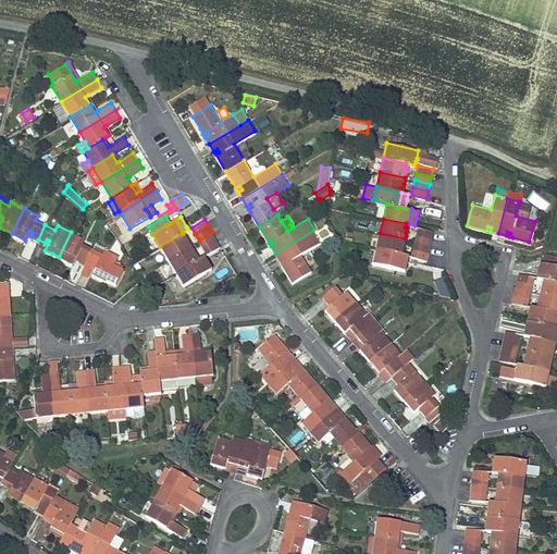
[(418,226),(416,233),(431,237),(433,230),(418,226)]
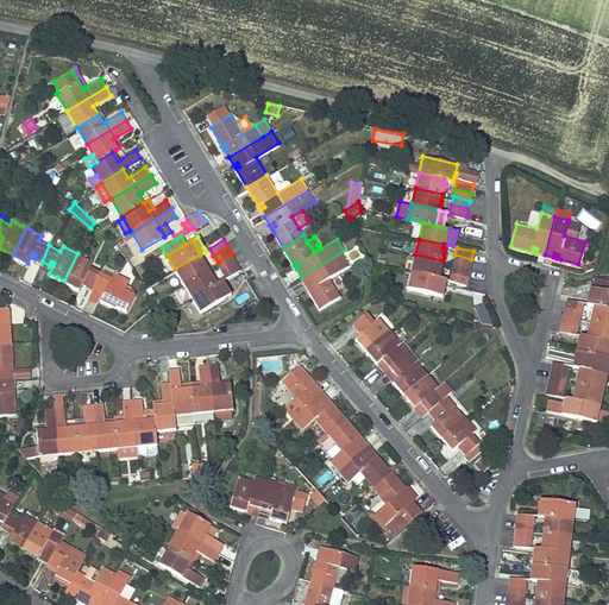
[(344,251),(301,277),(306,284),(309,282),(312,285),(308,288),(313,296),(319,307),(339,295),(328,276),(351,263),(351,262),(346,253),(344,251)]
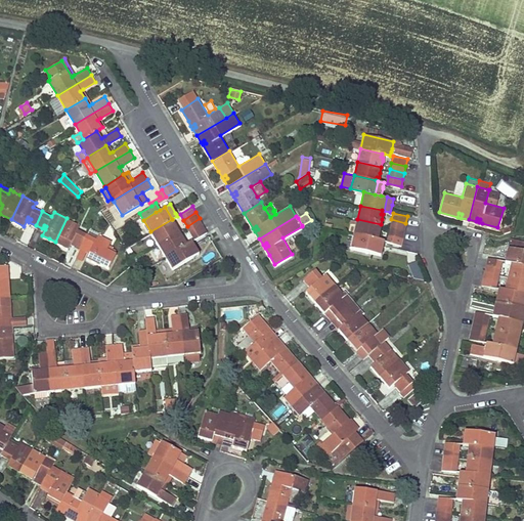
[(80,224),(67,218),(55,242),(68,248),(71,243),(72,240),(75,241),(73,244),(80,247),(86,233),(77,228),(80,224)]
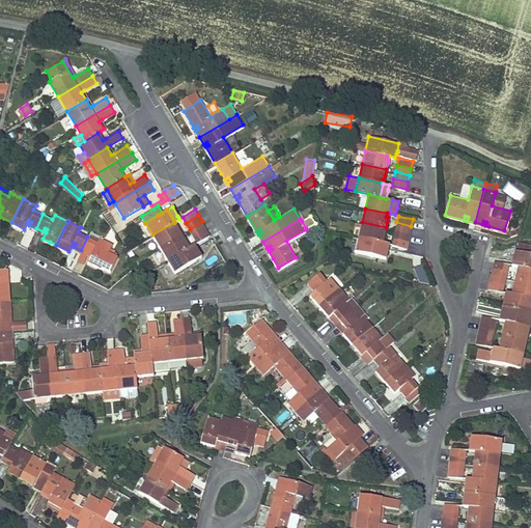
[(202,221),(190,229),(193,235),(206,227),(202,221)]
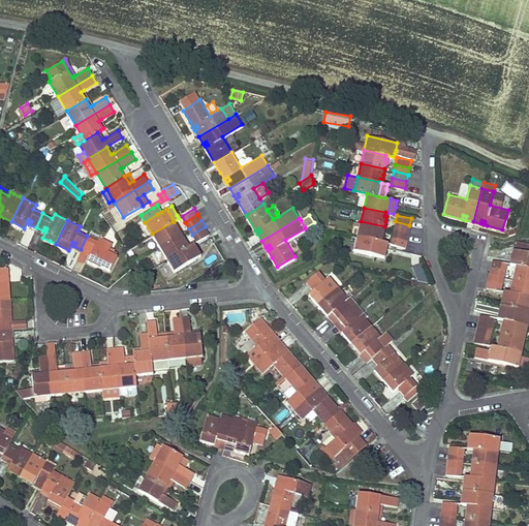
[(174,221),(152,234),(159,246),(179,235),(177,231),(179,230),(174,221)]
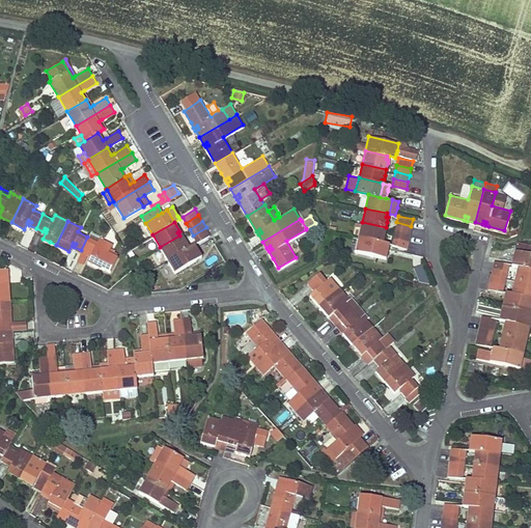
[(385,233),(386,227),(362,222),(359,235),(381,241),(382,237),(384,238),(385,233)]
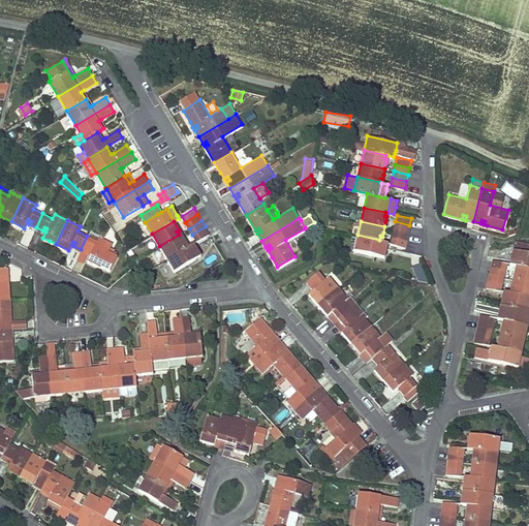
[(395,221),(394,228),(408,231),(409,225),(395,221)]
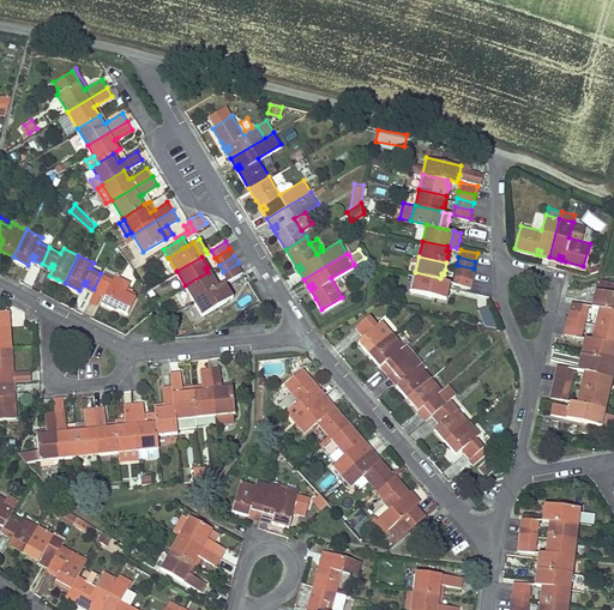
[(239,263),(223,272),(228,279),(242,270),(239,263)]
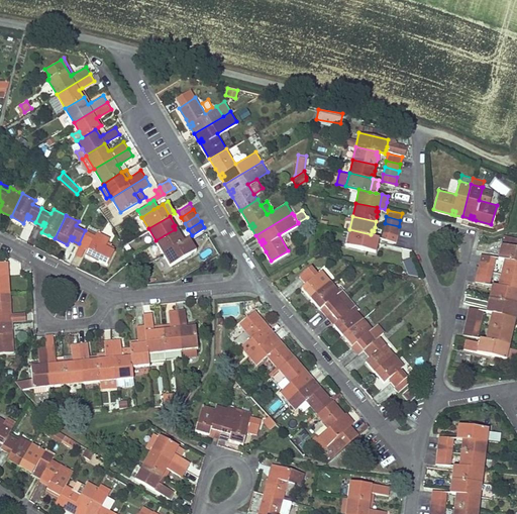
[(385,223),(383,230),(397,233),(399,226),(385,223)]
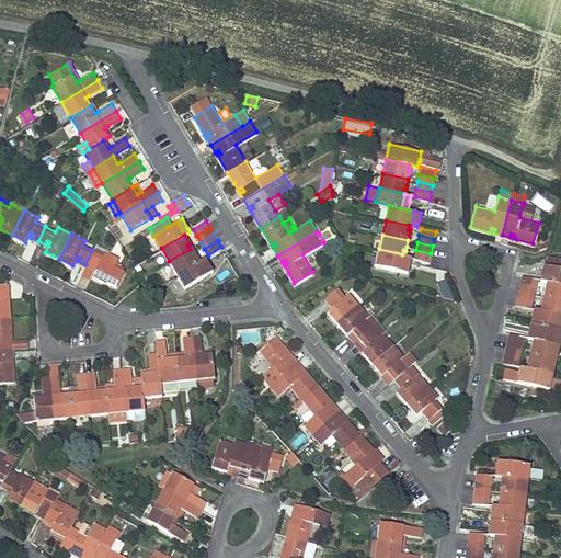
[(93,250),(102,254),(104,250),(105,248),(96,243),(93,250)]
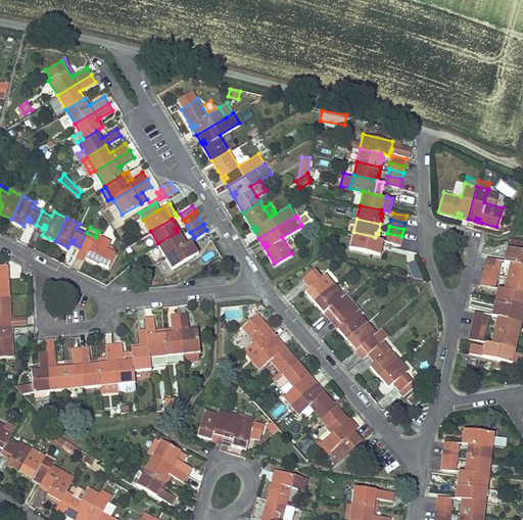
[(177,232),(157,243),(164,255),(186,242),(183,237),(181,233),(179,234),(177,232)]
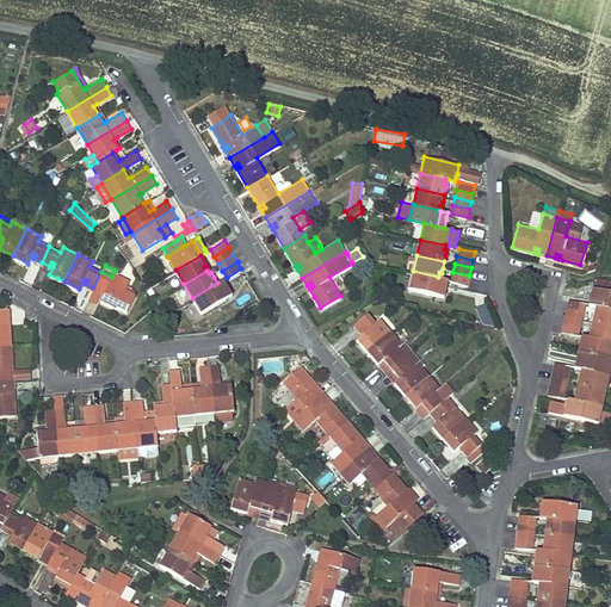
[(438,277),(413,271),(408,286),(444,295),(445,287),(448,279),(440,277),(438,277)]
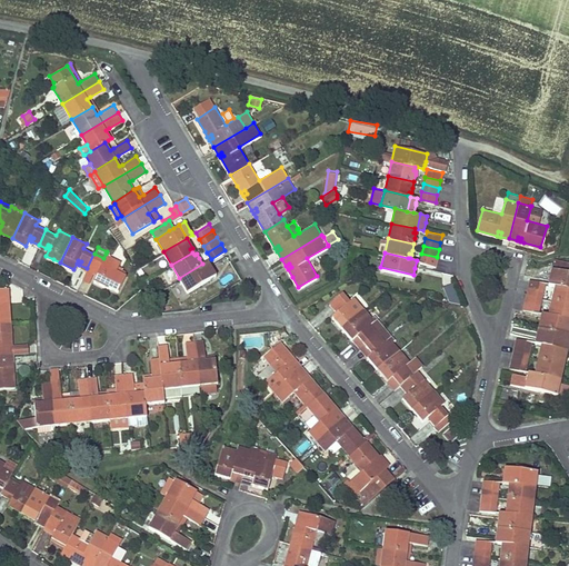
[(93,254),(87,268),(93,271),(96,268),(98,270),(97,274),(93,279),(102,284),(108,286),(108,285),(118,290),(125,274),(116,269),(120,260),(106,254),(103,258),(95,254),(93,254)]
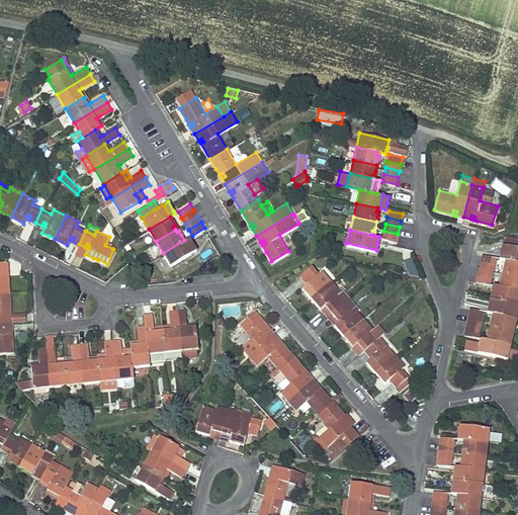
[(383,231),(382,238),(397,241),(398,234),(383,231)]
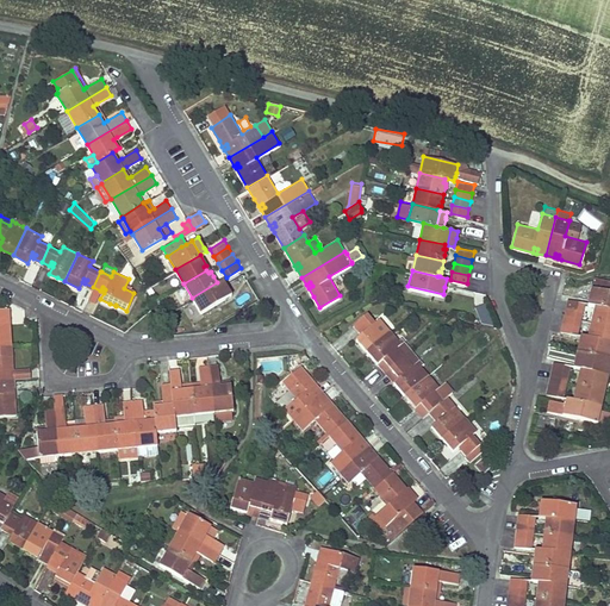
[(591,286),(609,289),(609,279),(593,276),(591,286)]
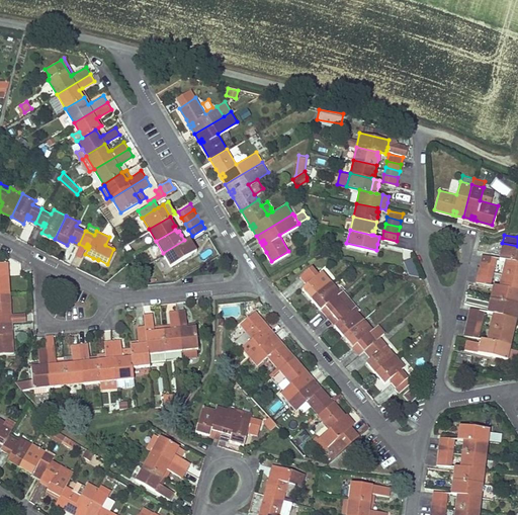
[(189,237),(184,240),(191,252),(196,249),(193,243),(191,240),(189,237)]
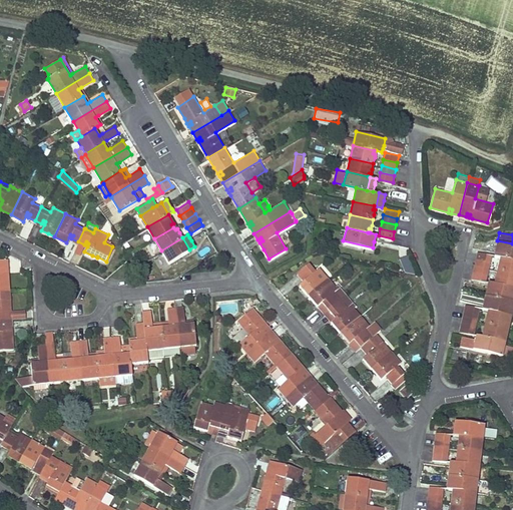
[(182,237),(161,250),(168,262),(189,249),(182,237)]
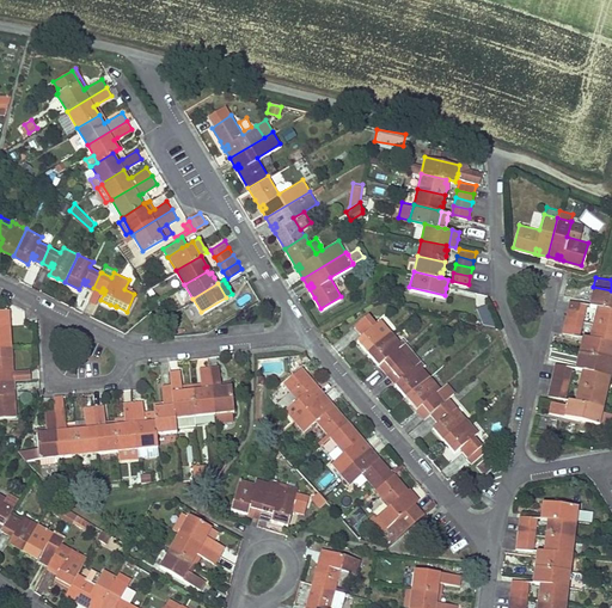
[(611,290),(593,287),(592,295),(589,304),(597,305),(599,306),(611,308),(611,290)]
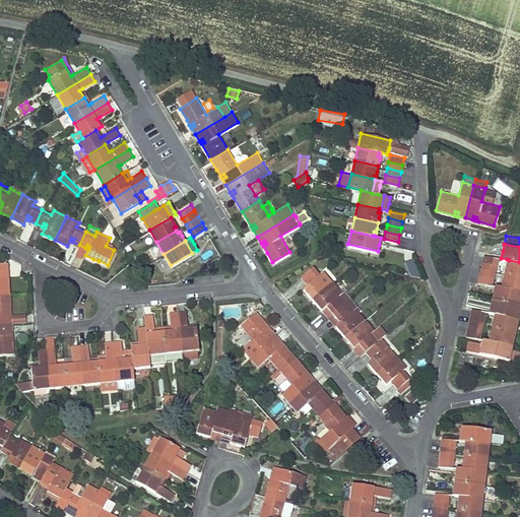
[(81,256),(85,248),(79,245),(75,253),(81,256)]
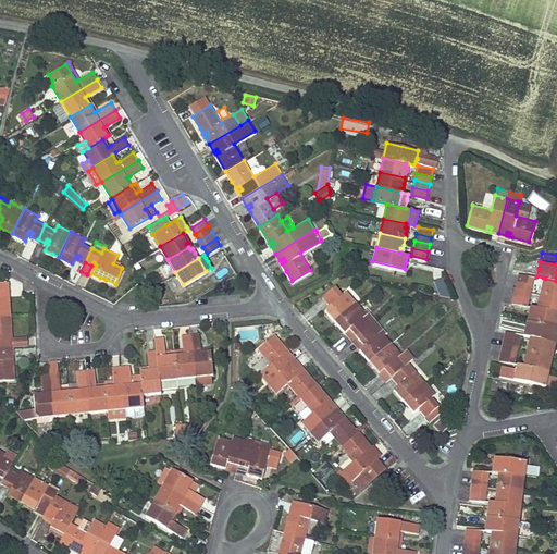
[(518,272),(517,279),(532,283),(533,275),(518,272)]
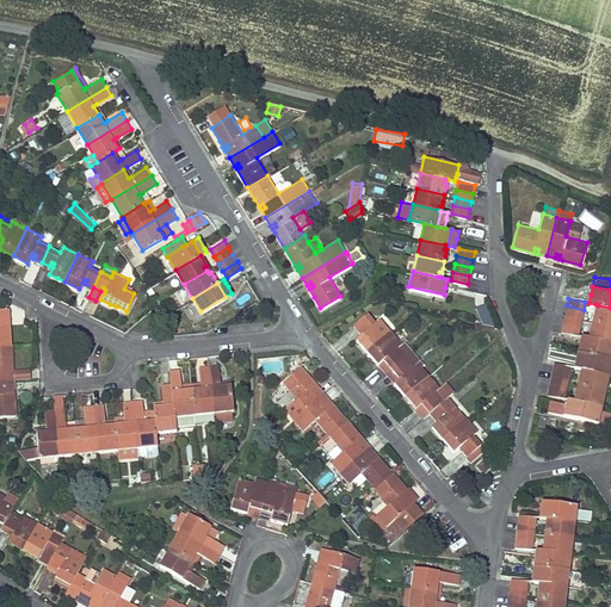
[(492,319),(486,302),(476,305),(482,322),(492,319)]
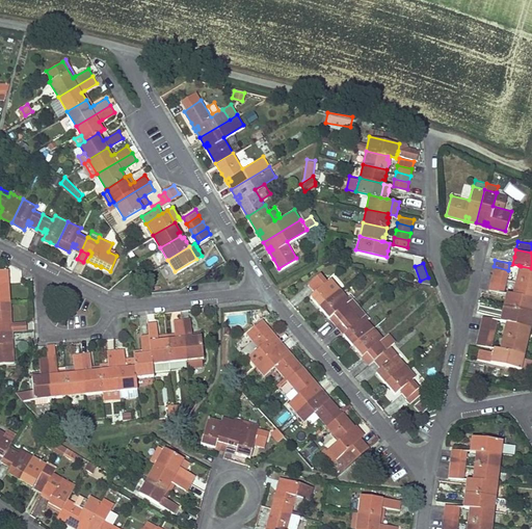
[(508,270),(494,266),(491,273),(506,276),(508,270)]
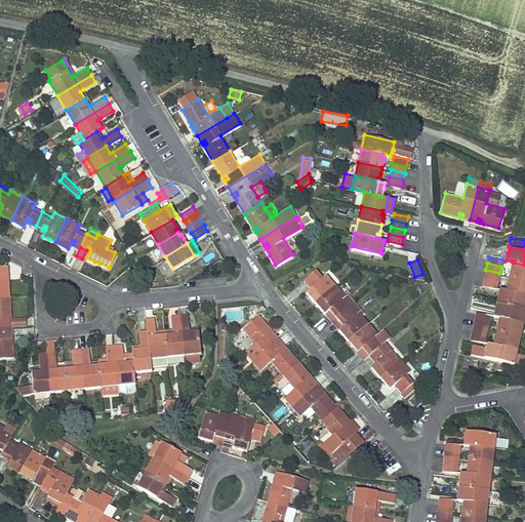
[(510,271),(509,275),(524,278),(524,265),(514,263),(513,266),(511,266),(510,271)]
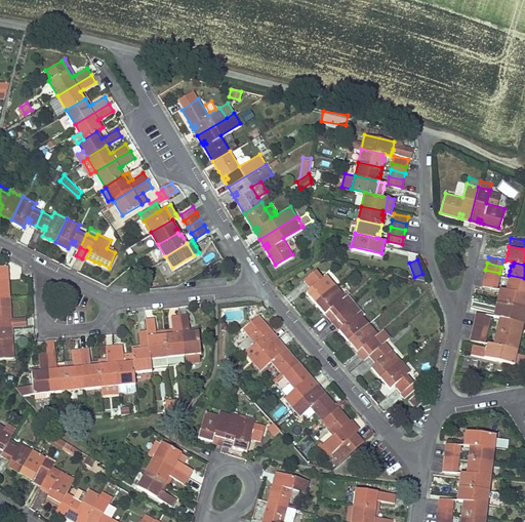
[(8,264),(0,264),(0,295),(10,295),(9,283),(9,277),(5,277),(4,273),(8,273),(8,264)]
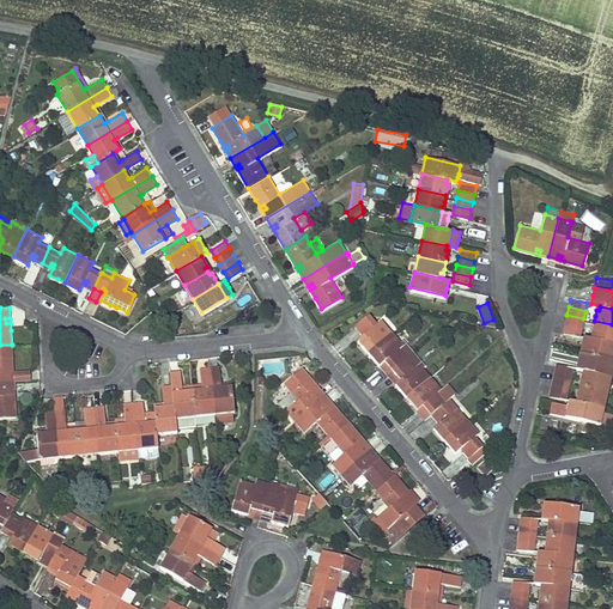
[(357,339),(368,352),(392,332),(381,318),(376,322),(368,312),(354,326),(360,332),(363,329),(365,332),(363,334),(357,339)]
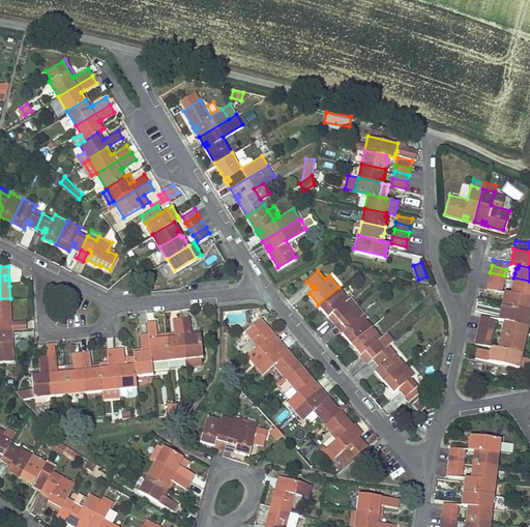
[(489,280),(503,283),(504,275),(490,272),(489,280)]
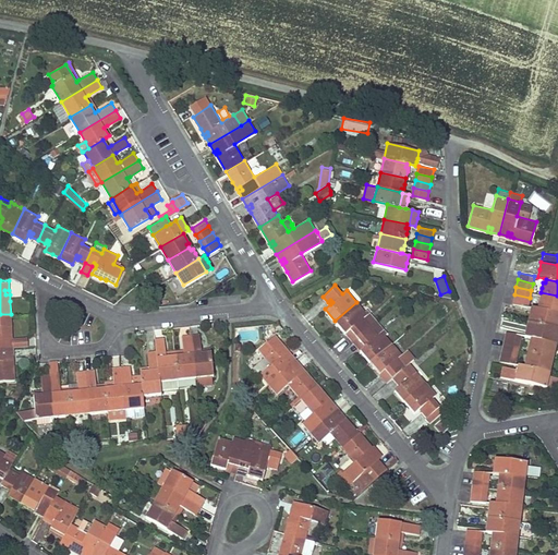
[(540,298),(538,303),(541,304),(540,308),(557,311),(557,296),(541,292),(540,298)]
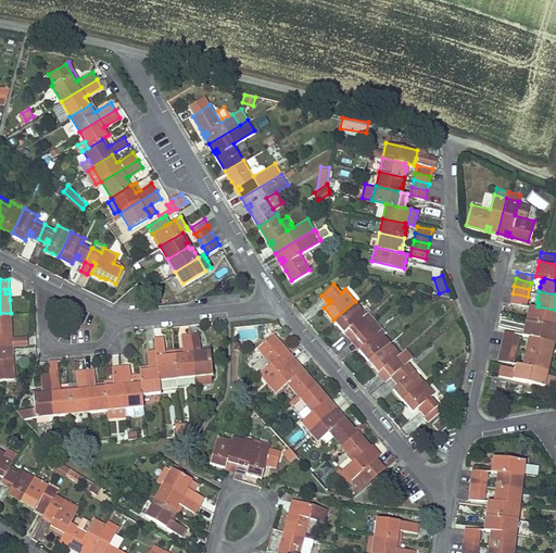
[(510,301),(526,304),(528,297),(513,293),(510,301)]
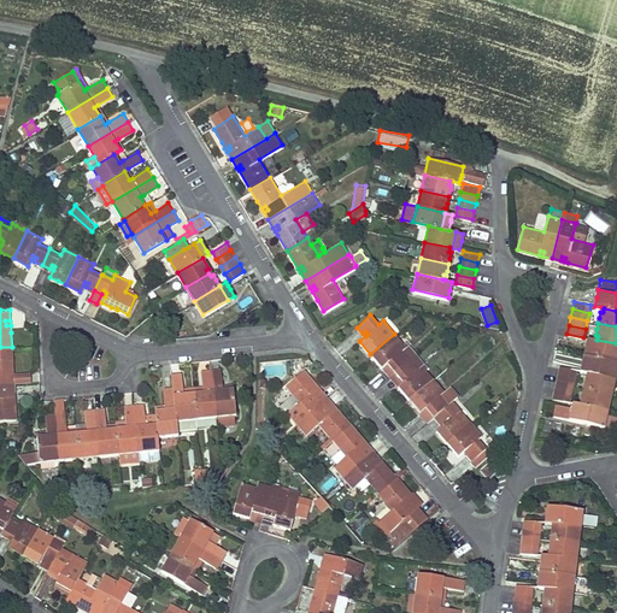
[(394,334),(370,354),(381,366),(387,361),(388,360),(391,363),(389,365),(395,371),(409,359),(400,349),(405,346),(394,334)]
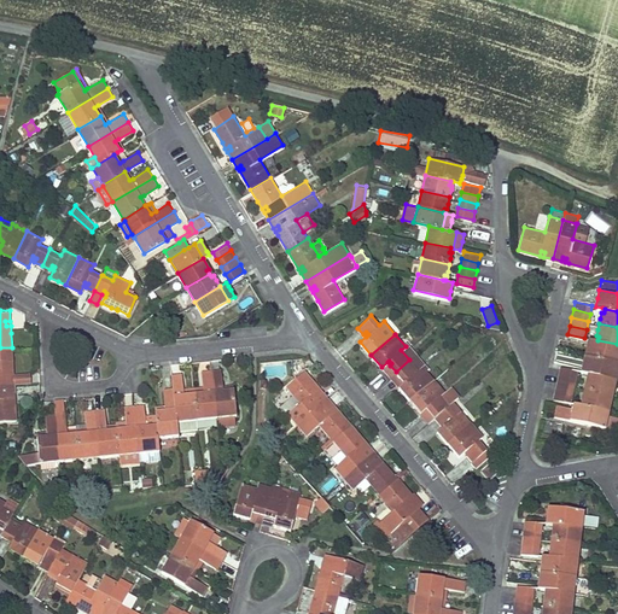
[(586,346),(584,354),(592,356),(594,344),(596,345),(598,340),(595,340),(588,338),(586,346)]
